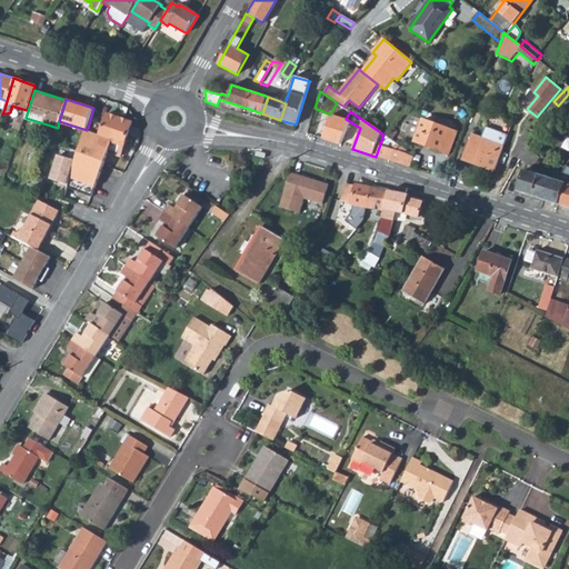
[(76,160),(70,181),(96,188),(109,151),(120,156),(133,121),(108,113),(100,135),(87,130),(78,151),(76,160)]
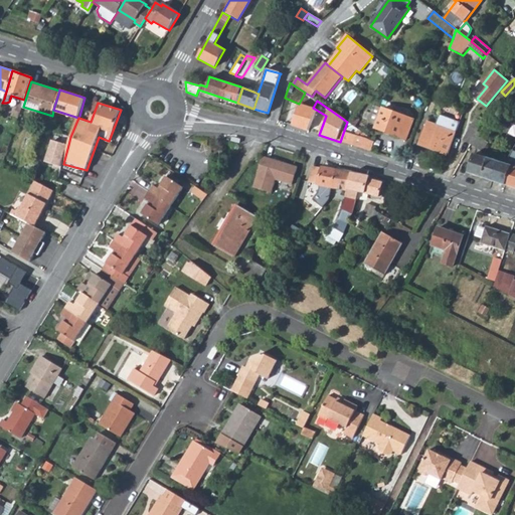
[(371,115),(368,122),(368,123),(376,126),(375,129),(406,140),(413,121),(373,106),(371,115)]
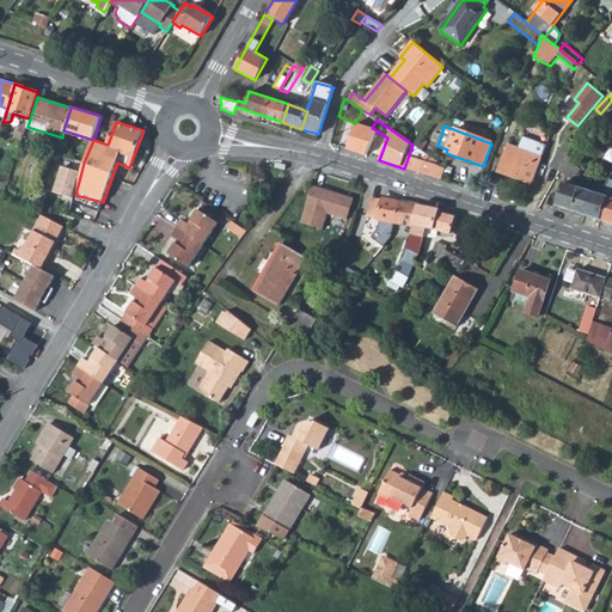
[(499,172),(533,184),(548,146),(522,138),(519,150),(508,146),(499,172)]
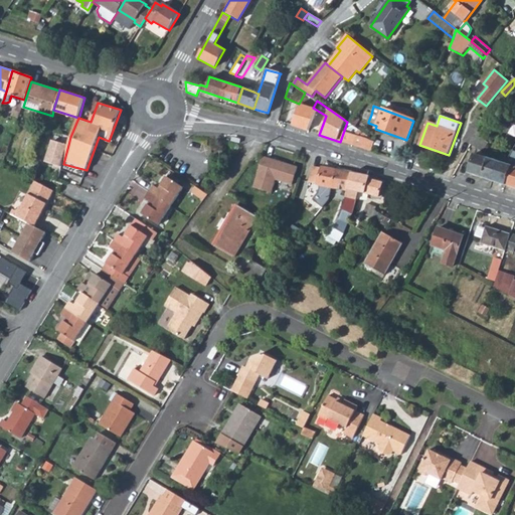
[(463,141),(470,145),(477,132),(478,130),(480,127),(483,123),(476,118),(463,141)]
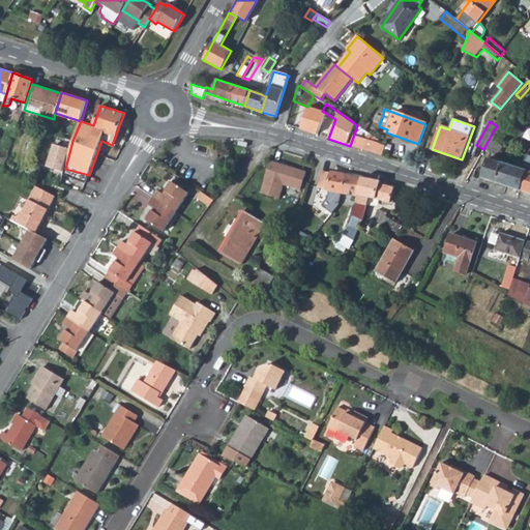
[(374,129),(364,122),(360,127),(370,135),(374,129)]
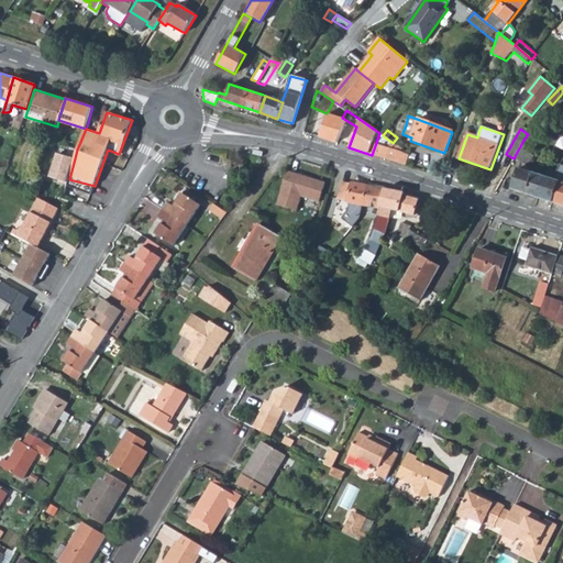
[(393,143),(383,135),(379,133),(372,155),(406,165),(409,155),(397,146),(393,143)]
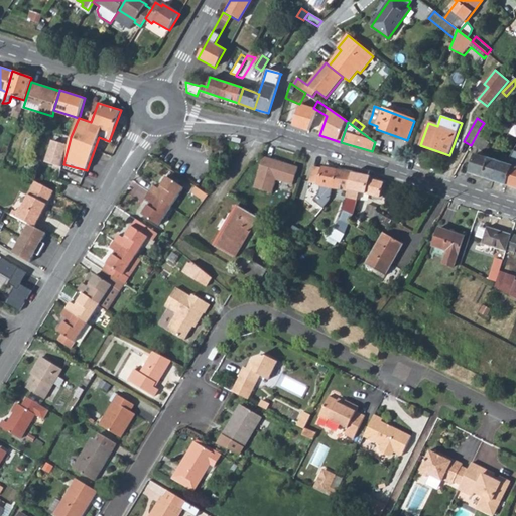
[(484,136),(478,132),(471,145),(479,149),(483,151),(489,143),(482,139),(484,136)]
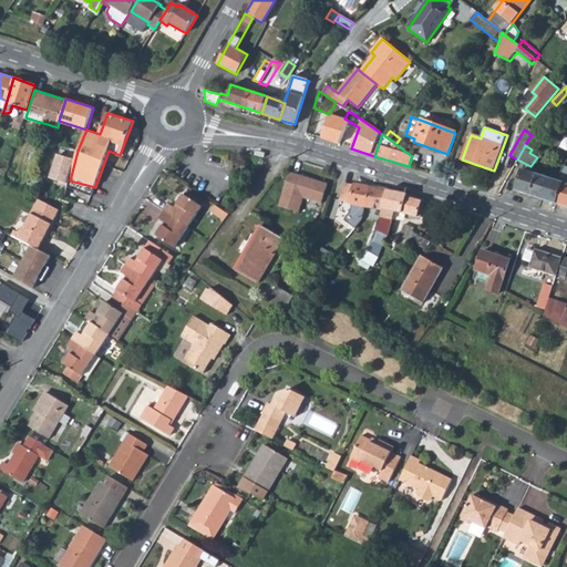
[(60,183),(68,185),(70,181),(75,160),(58,154),(51,178),(61,181),(60,183)]
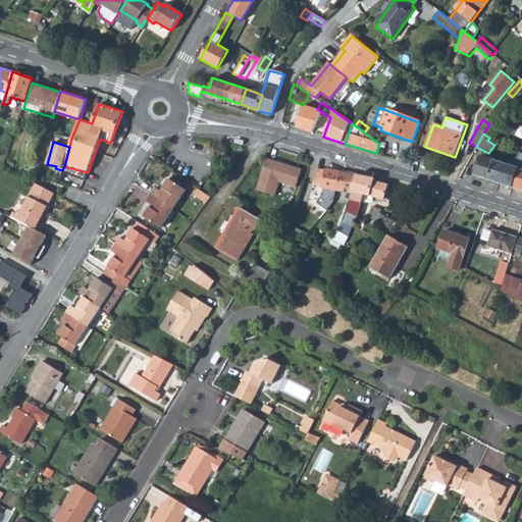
[(499,184),(513,189),(519,168),(521,169),(521,168),(521,153),(519,153),(514,161),(507,158),(505,164),(499,184)]
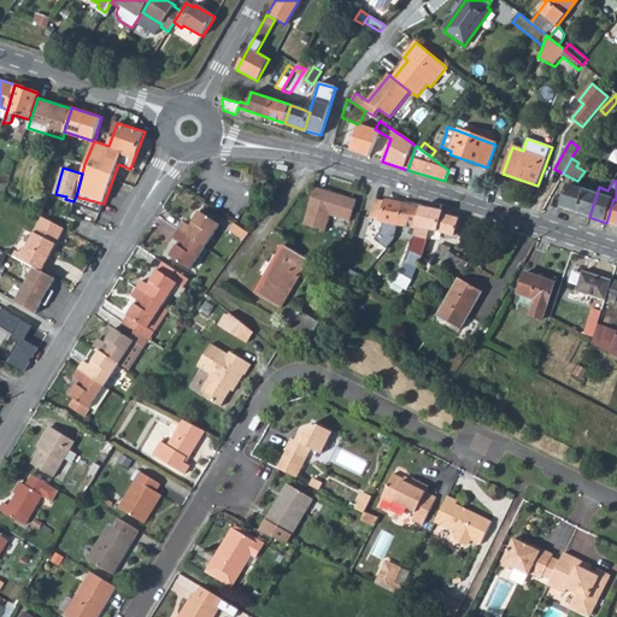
[(559,207),(576,213),(585,191),(568,184),(559,207)]
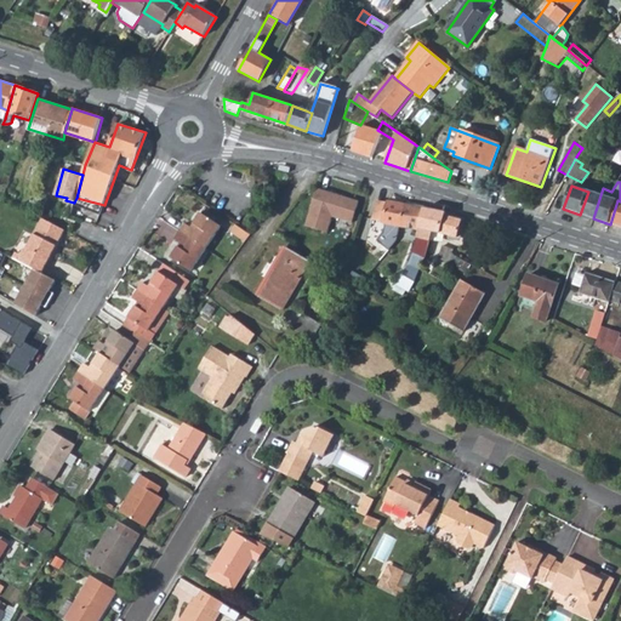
[(357,201),(317,189),(306,228),(328,234),(331,218),(351,223),(357,201)]
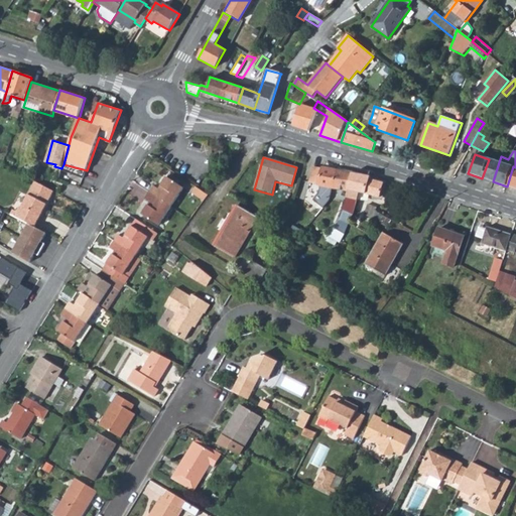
[(482,178),(493,181),(499,162),(489,159),(482,178)]
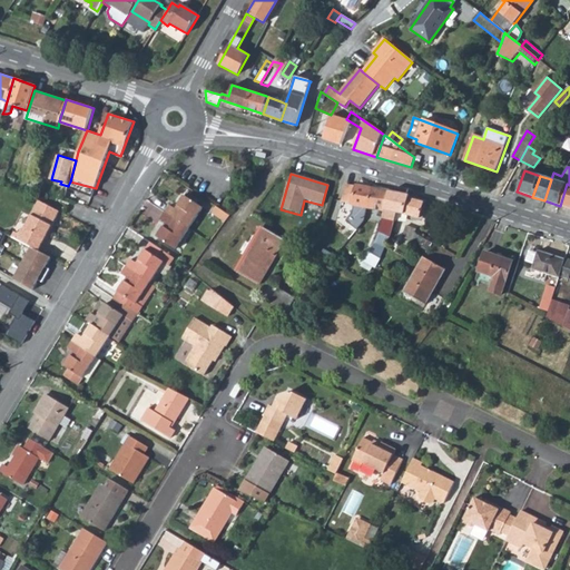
[(68,186),(68,187),(92,197),(96,188),(70,182),(68,186)]
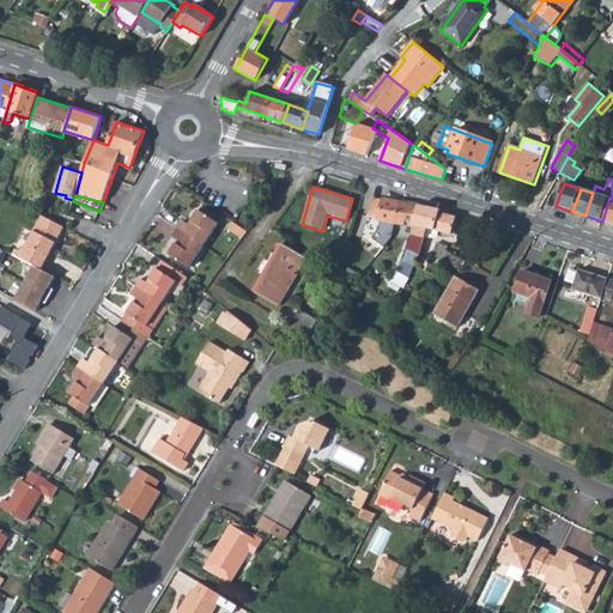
[(612,198),(612,199),(610,198),(602,222),(612,224),(612,198)]
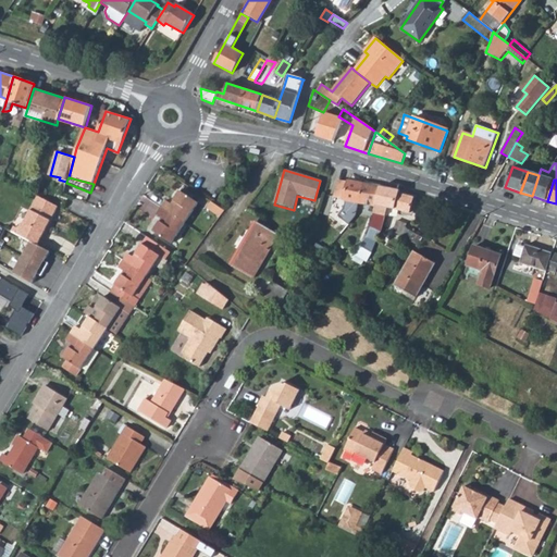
[(358,203),(376,207),(381,187),(348,182),(348,183),(338,181),(335,198),(345,199),(343,207),(338,215),(348,223),(356,215),(358,203)]
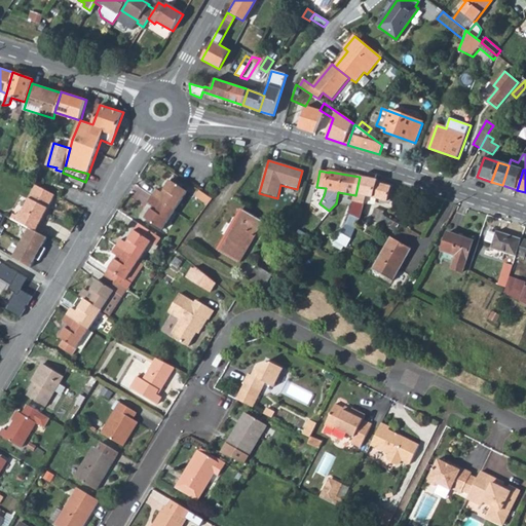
[(378,183),(378,181),(374,180),(360,177),(355,195),(357,195),(355,202),(364,205),(362,215),(369,217),(372,205),(374,205),(376,198),(387,201),(391,186),(378,183)]
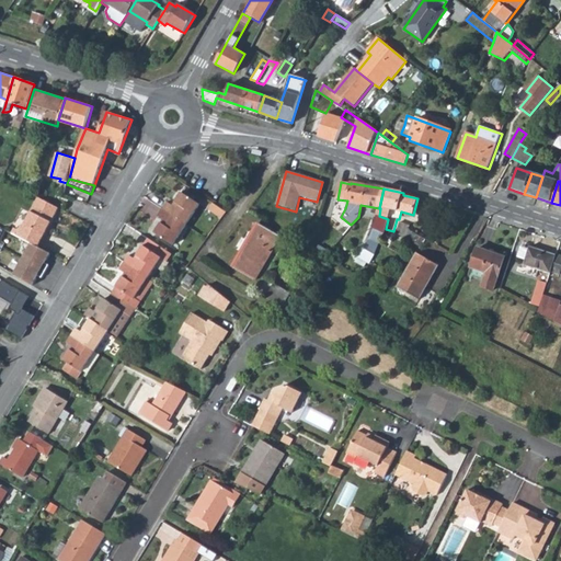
[(167,202),(162,208),(186,224),(199,203),(181,191),(172,205),(167,202)]
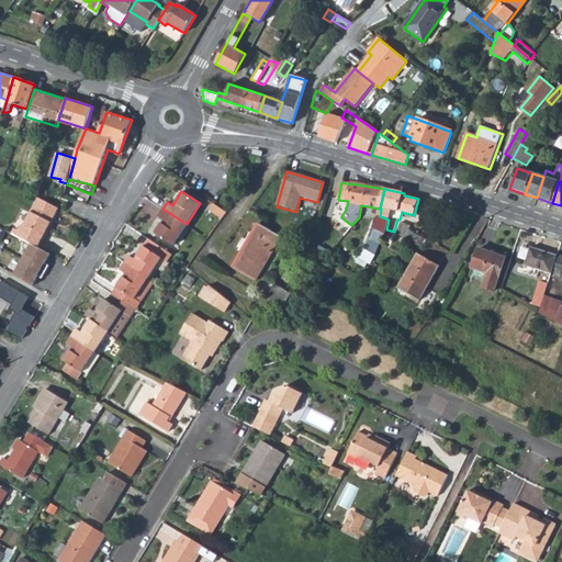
[(38,198),(18,236),(20,237),(32,244),(38,247),(59,209),(38,198)]
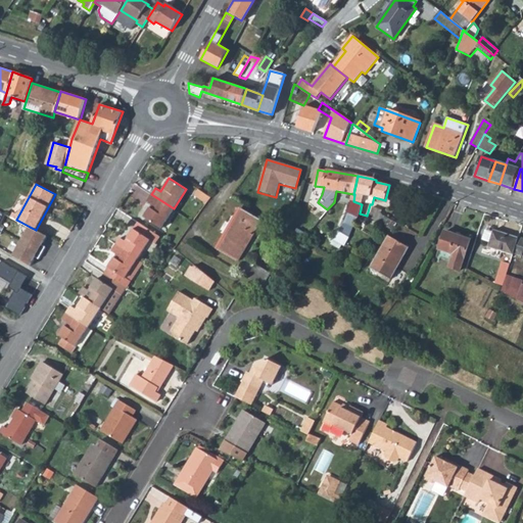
[(211,197),(198,189),(196,193),(208,201),(211,197)]
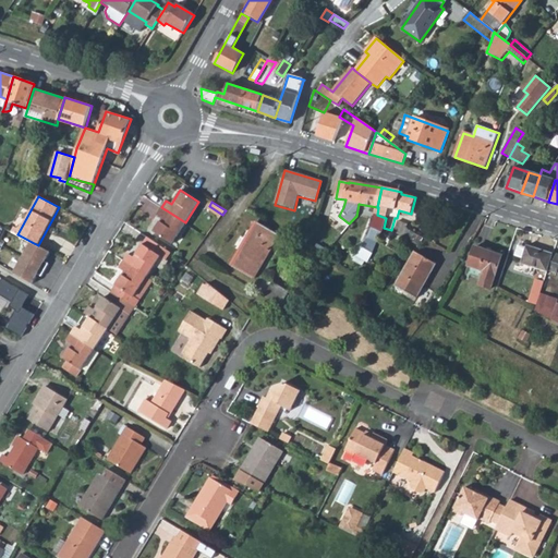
[(185,222),(161,207),(157,215),(162,218),(154,231),(172,242),(185,222)]
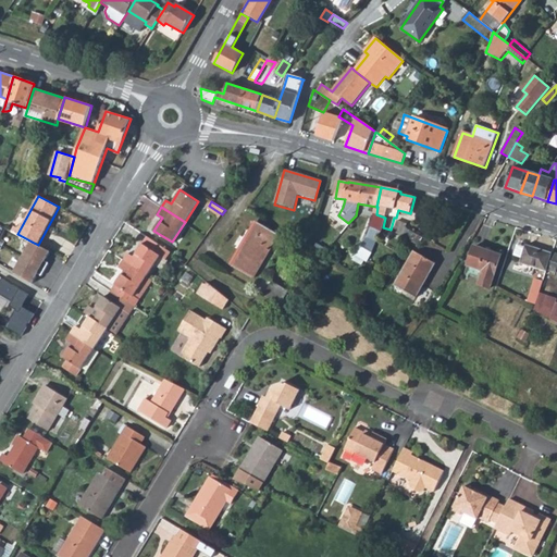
[(367,236),(378,242),(380,233),(381,233),(383,227),(385,218),(376,214),(374,221),(367,236)]
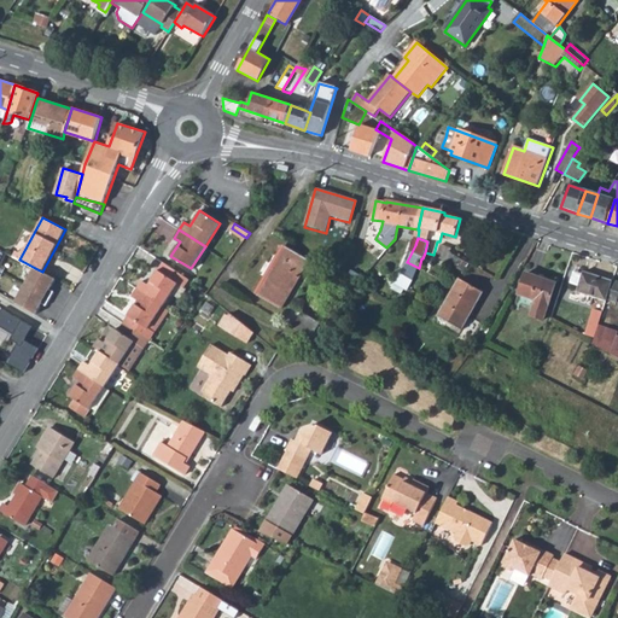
[(437,260),(447,263),(447,262),(450,254),(452,249),(441,245),(437,260)]
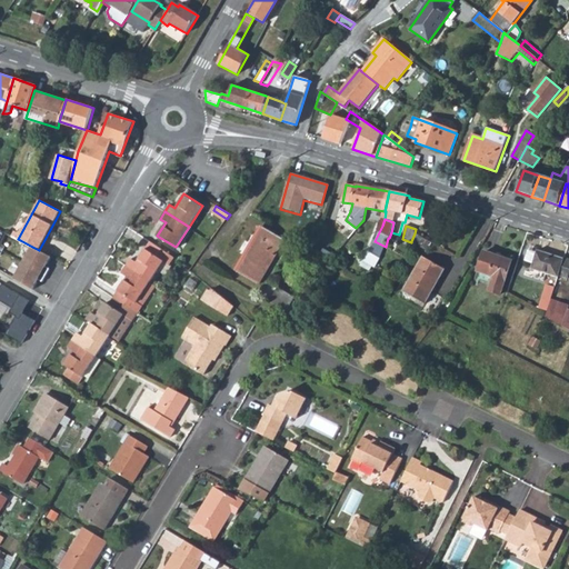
[(285,240),(263,228),(238,271),(259,285),(285,240)]
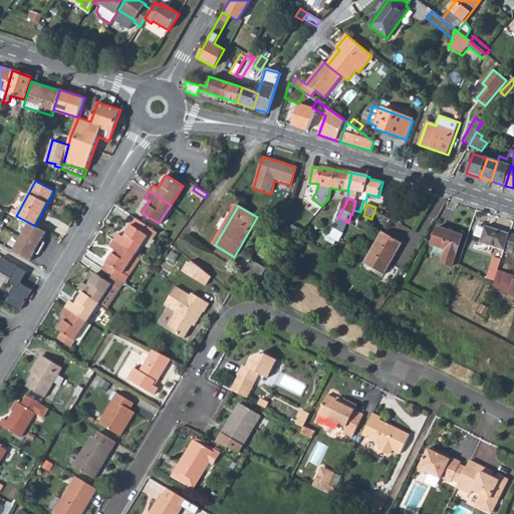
[(384,227),(390,219),(374,211),(371,218),(375,219),(375,222),(384,227)]
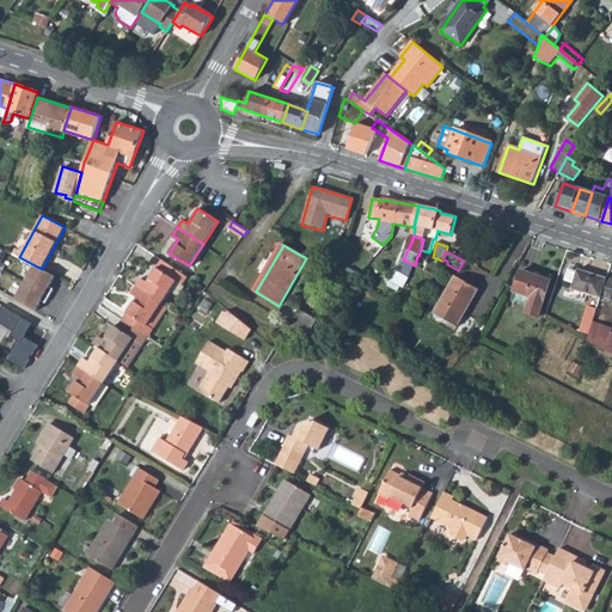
[(133,286),(159,303),(175,280),(179,283),(185,275),(159,259),(154,267),(145,281),(139,277),(133,286)]
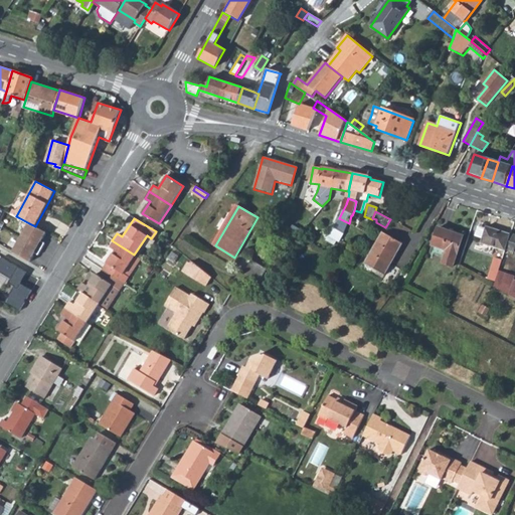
[(29,223),(12,251),(29,262),(34,252),(38,254),(45,243),(41,241),(46,232),(35,226),(29,223)]
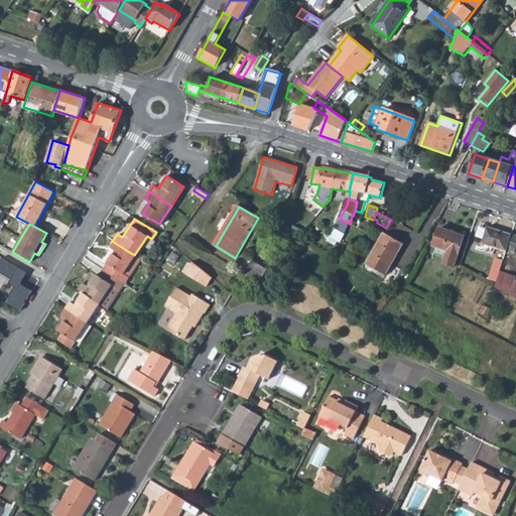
[(477,235),(484,237),(487,229),(479,227),(477,235)]
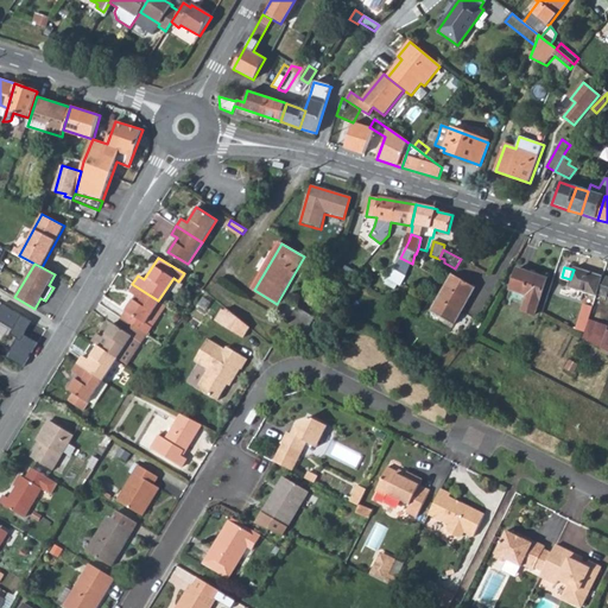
[(524,305),(523,309),(534,315),(546,279),(517,268),(507,299),(524,305)]
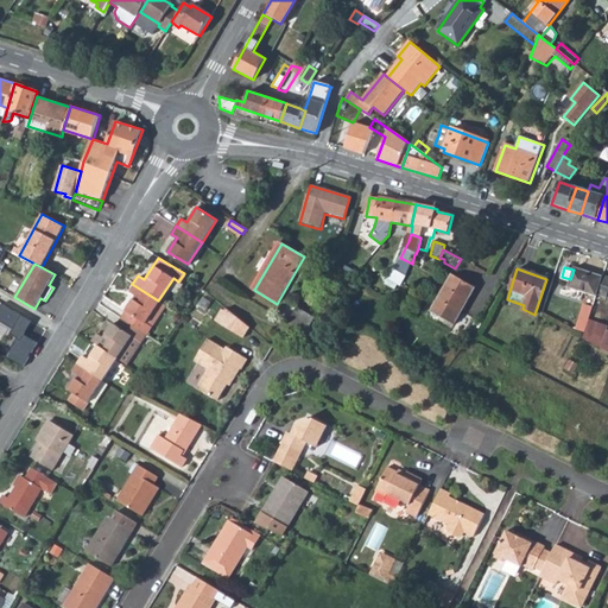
[(570,279),(568,287),(565,296),(581,302),(583,292),(596,297),(596,295),(602,278),(574,268),(574,270),(570,279)]
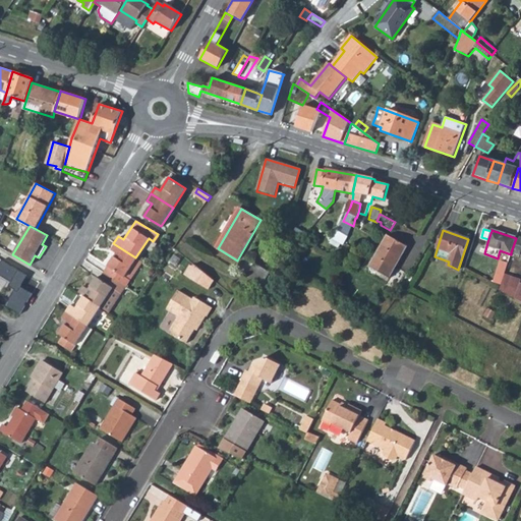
[(333,237),(344,243),(348,237),(336,231),(333,237)]
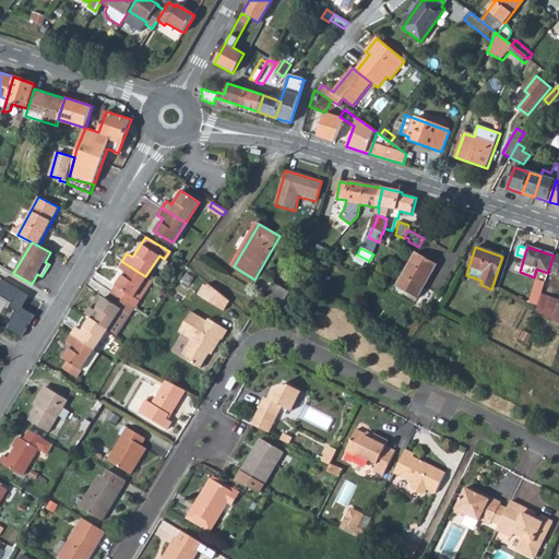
[(437,264),(417,253),(397,287),(417,299),(437,264)]
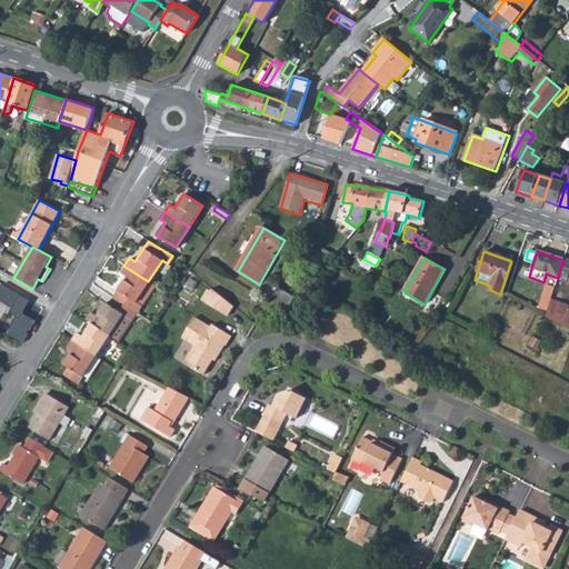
[(568,275),(568,259),(563,258),(563,260),(558,276),(568,279),(568,275)]
